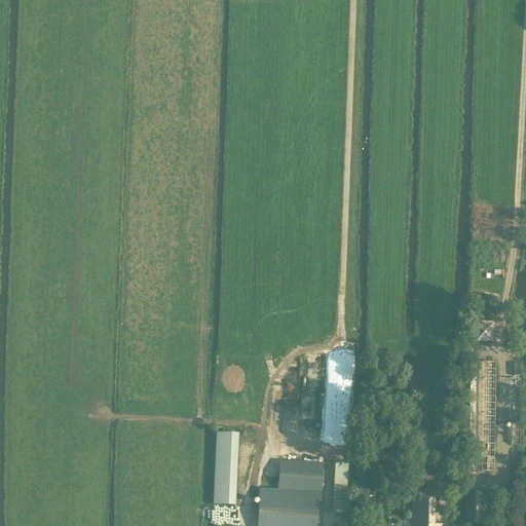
[(475,325),(475,342),(492,342),(492,325),(475,325)]
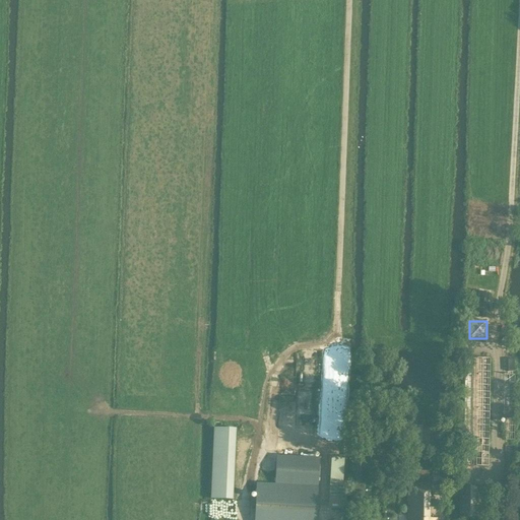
[(470,412),(490,412),(490,379),(471,379),(470,412)]
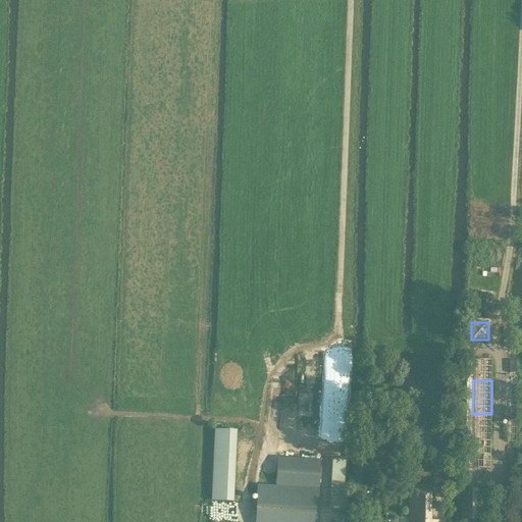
[(354,487),(354,499),(366,500),(367,488),(363,488),(365,455),(356,454),(354,487)]
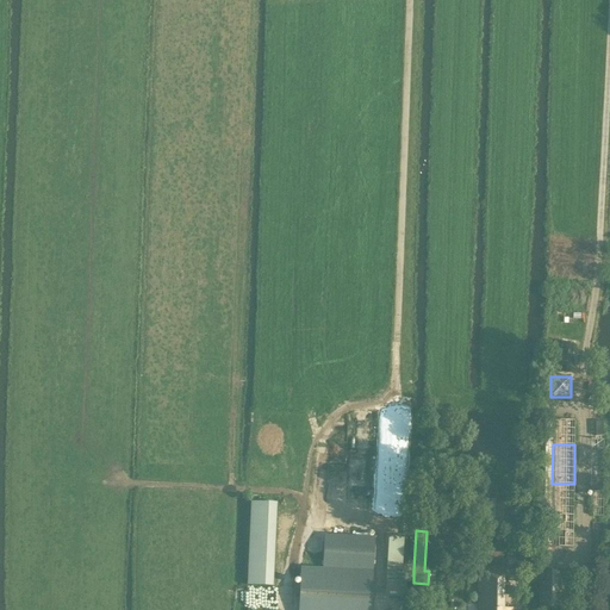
[(294,585),(293,596),(299,596),(298,609),(371,609),(373,571),(371,571),(372,537),(324,535),(323,568),(300,567),(300,585),(294,585)]
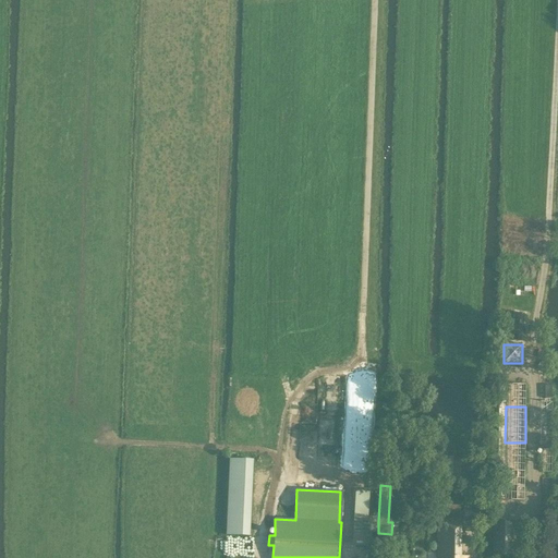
[(445,496),(445,513),(460,513),(461,497),(445,496)]
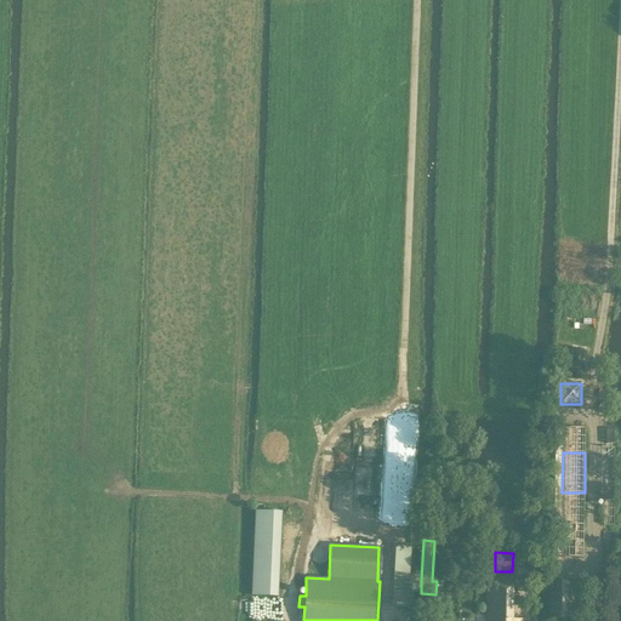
[(508,620),(500,620),(500,577),(476,577),(476,591),(474,591),(474,620),(477,620),(508,620)]
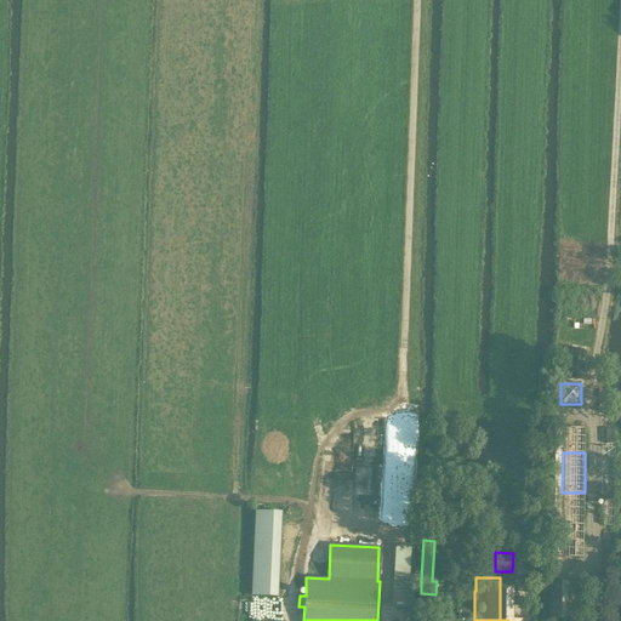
[(394,580),(393,609),(406,609),(406,594),(408,581),(394,580)]
